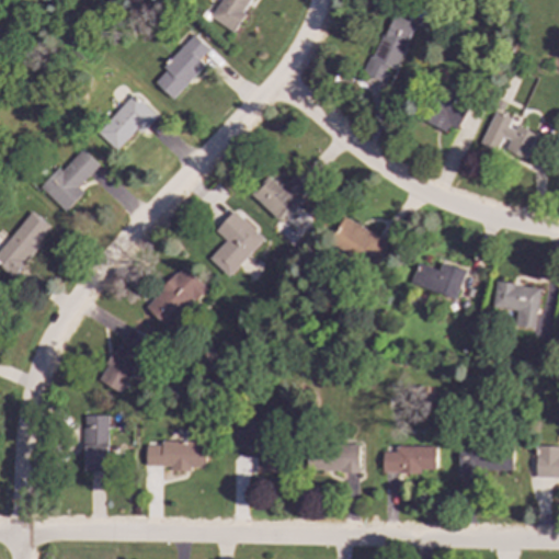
[(223,0),(253,0),(253,1),(252,0),(243,13),(243,12),(242,13),(247,16),(234,35),(210,19),(223,0)]
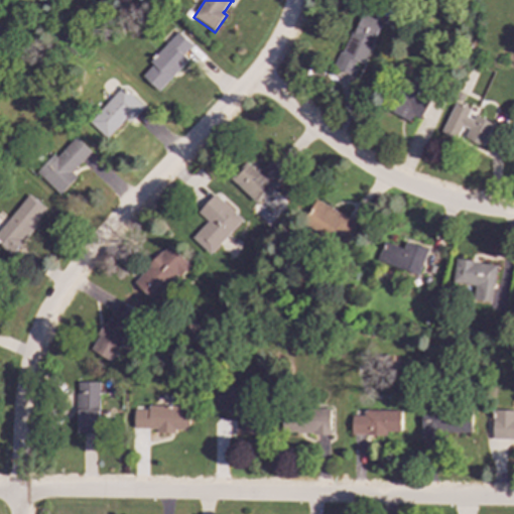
[(188,11),(195,15),(191,20),(185,15),(188,11)]
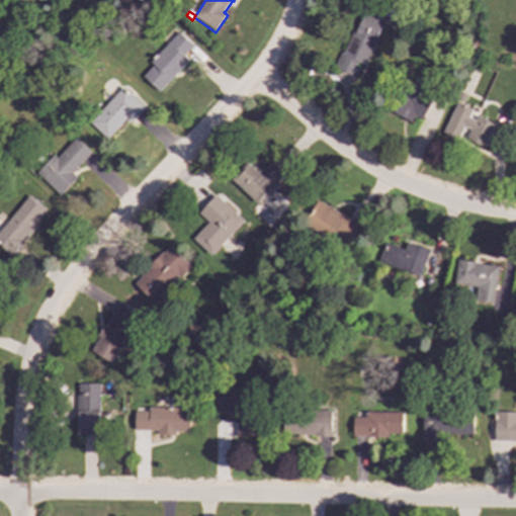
[(356,80),(361,71),(357,69),(359,64),(366,67),(385,25),(366,16),(359,31),(357,30),(345,55),(343,54),(336,70),(356,80)]
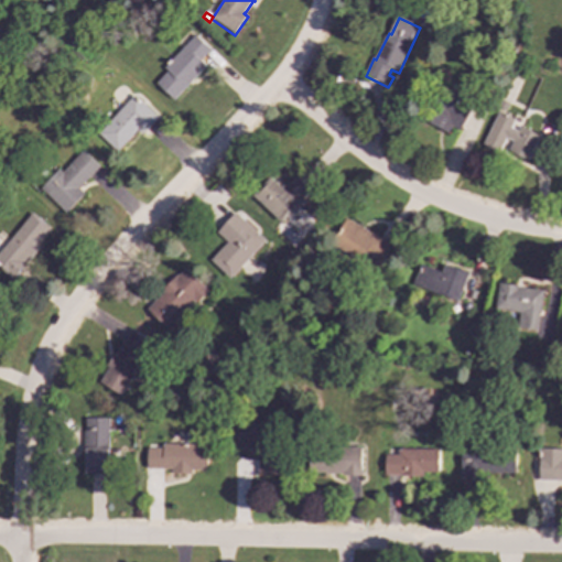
[(195,35),(212,51),(201,63),(206,67),(174,101),(157,85),(169,73),(164,69),(168,66),(166,64),(170,60),(172,62),(195,35)]
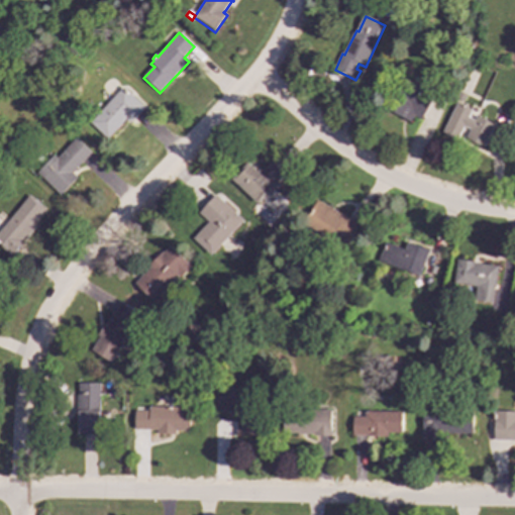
[(436,99),(423,122),(416,118),(412,125),(381,107),(399,75),(430,92),(428,95),(436,99)]
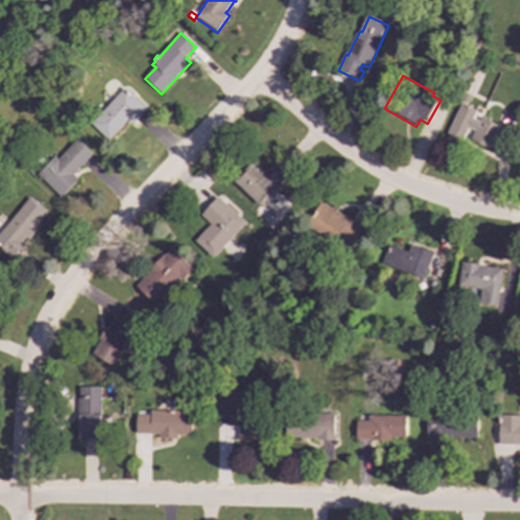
[(147,110),(125,90),(94,123),(110,139),(127,119),(133,124),(147,110)]
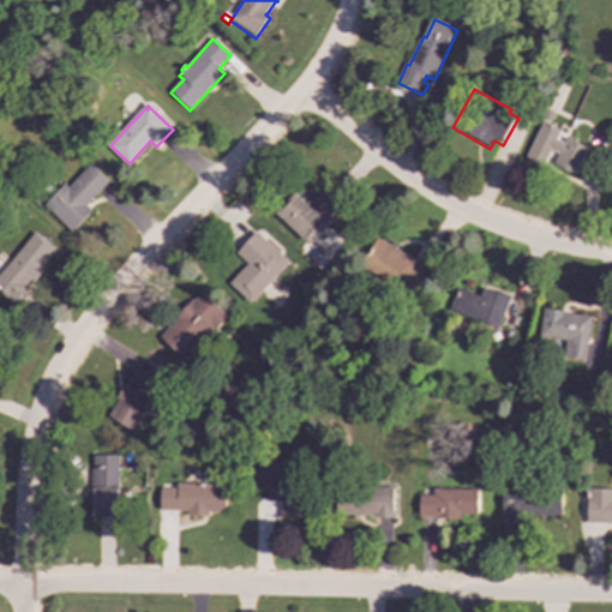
[(545,109),(541,118),(551,123),(556,114),(545,109)]
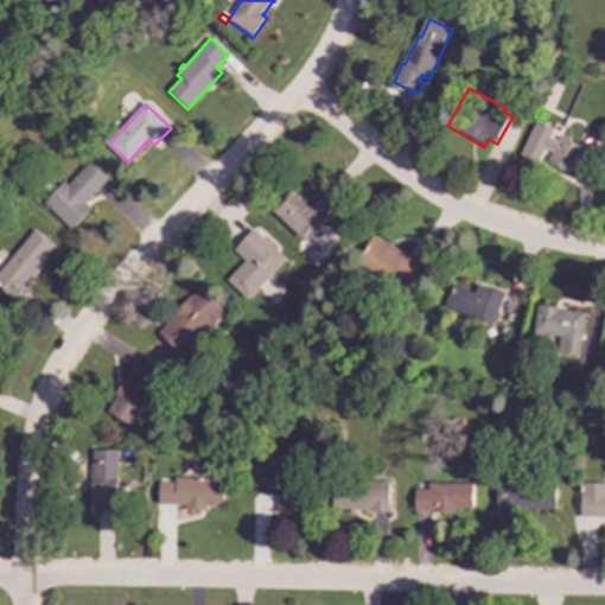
[(537,122),(556,132),(552,140),(559,144),(561,139),(584,150),(571,176),(548,164),(553,155),(547,152),(539,167),(520,158),(537,122)]
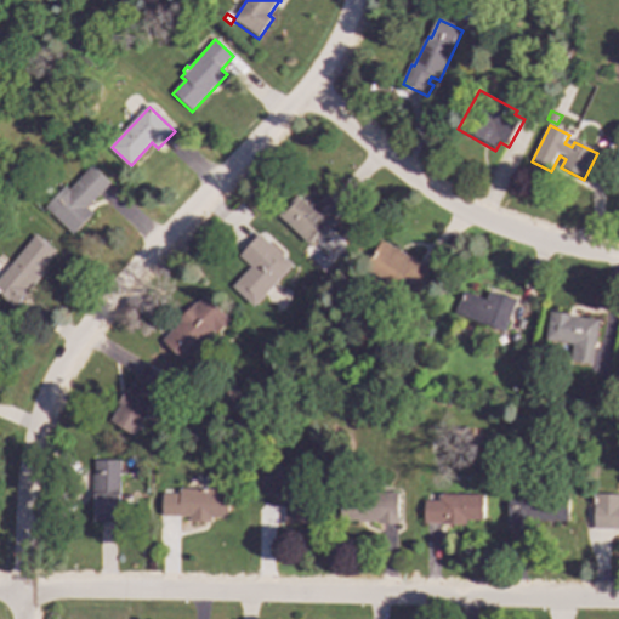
[(92,166),(109,182),(87,206),(94,213),(73,233),(45,206),(66,185),(71,189),(92,166)]
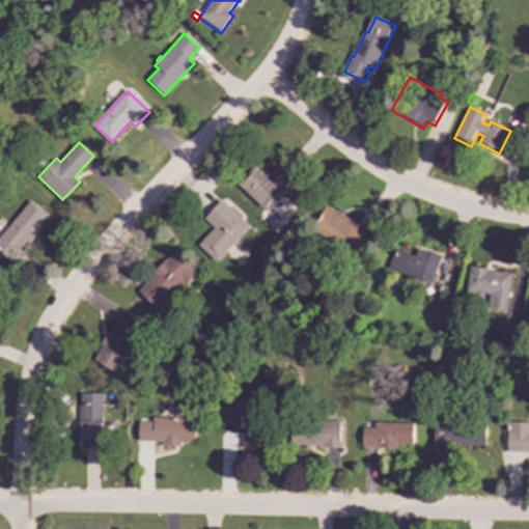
[(255,166),(268,177),(279,165),(295,179),(268,209),(240,184),(255,166)]
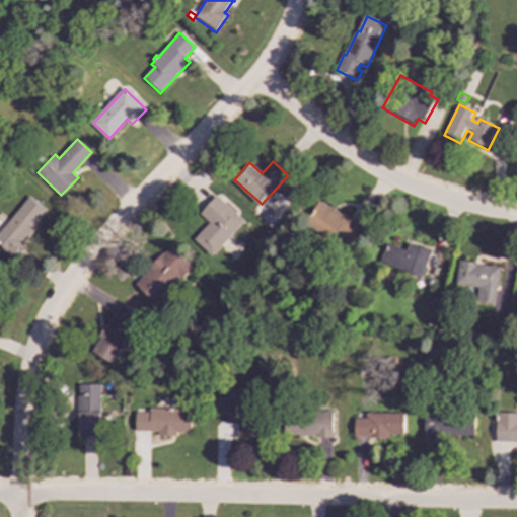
[(0,227),(29,194),(47,209),(32,225),(37,229),(14,254),(0,241),(0,227)]
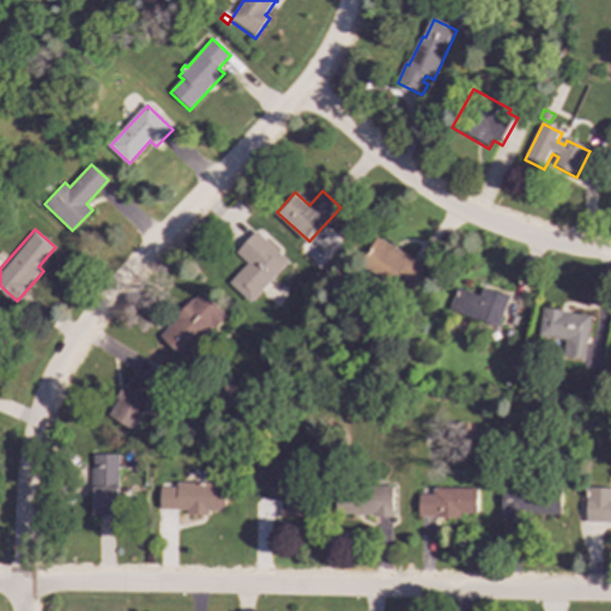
[(256,229),(291,261),(253,302),(231,283),(249,264),(236,250),(256,229)]
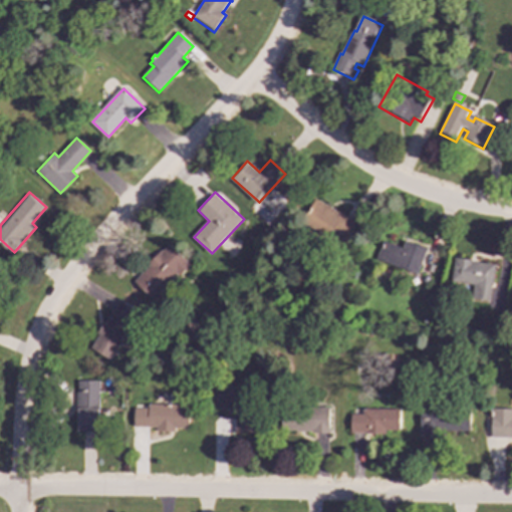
[(359,223),(346,246),(305,224),(318,200),(359,223)]
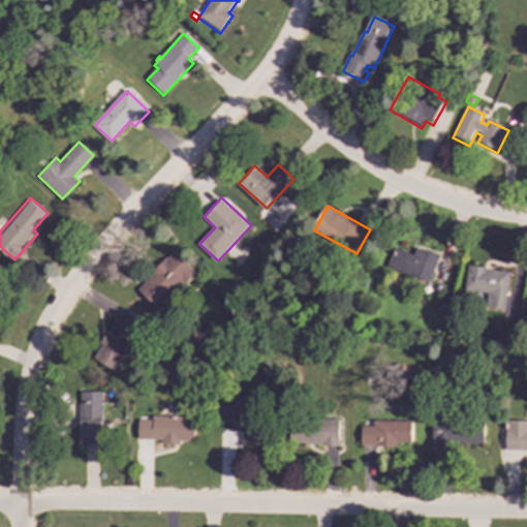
[(421,247),(443,255),(434,282),(390,268),(397,247),(417,254),(421,247)]
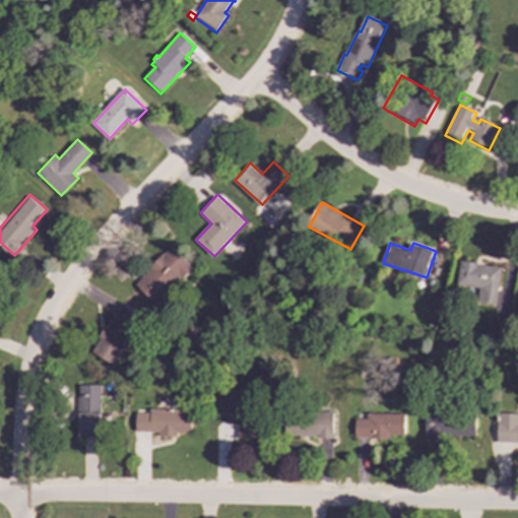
[(172,245),(195,267),(184,279),(181,276),(157,301),(138,283),(150,269),(149,268),(172,245)]
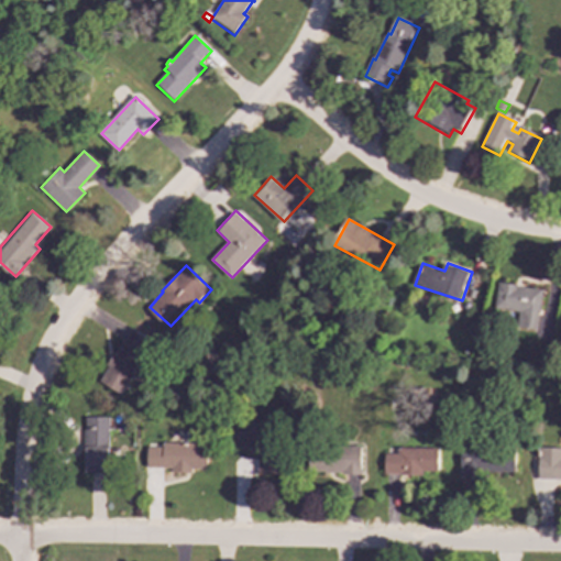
[(498,282),(517,284),(517,286),(545,289),(541,314),(540,314),(537,331),(517,329),(519,312),(494,309),(498,282)]
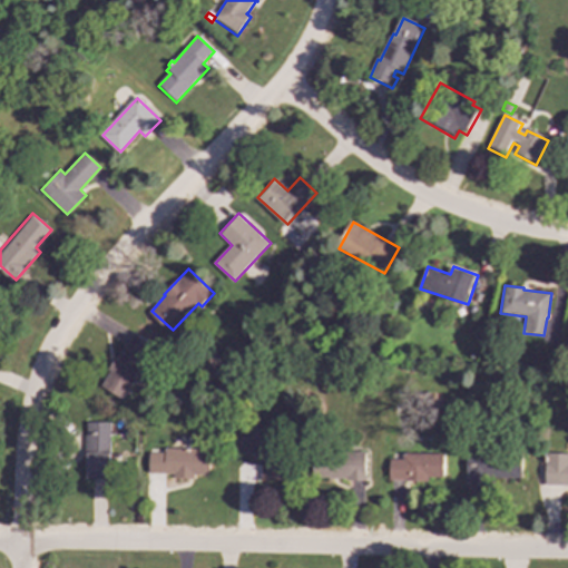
[(135,332),(154,344),(145,358),(149,360),(125,399),(104,385),(113,370),(110,368),(117,356),(118,358),(135,332)]
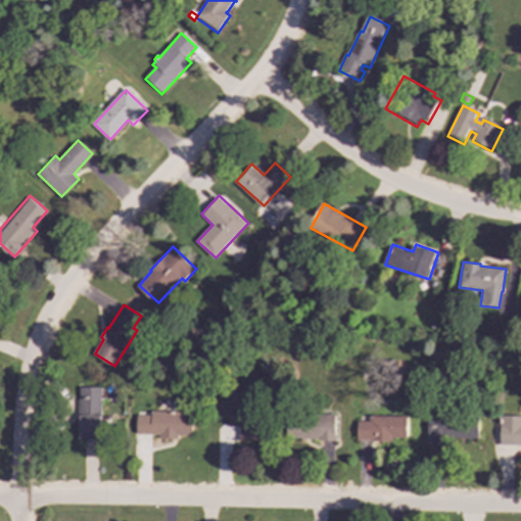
[(82,386),(104,387),(103,439),(80,439),(82,386)]
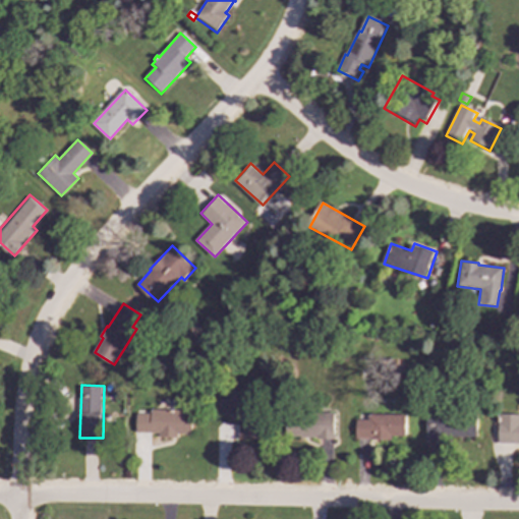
[(219,391),(256,392),(256,410),(263,410),(263,441),(239,441),(239,416),(231,416),(231,414),(219,414),(219,391)]
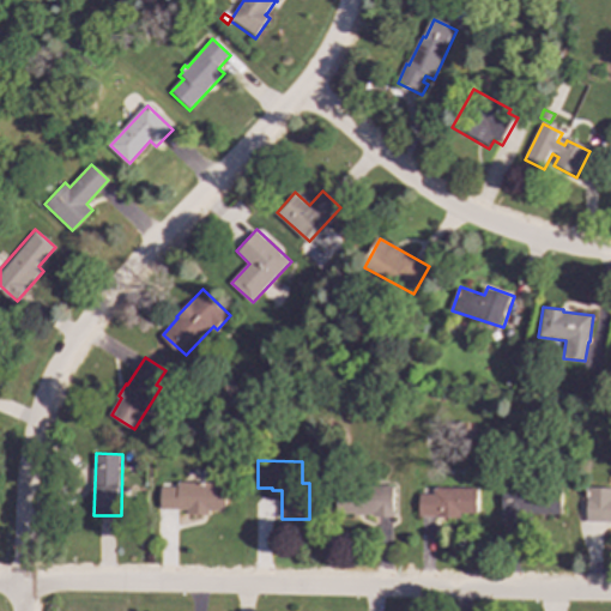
[(179,482),(228,484),(227,512),(211,510),(211,516),(188,515),(188,512),(159,510),(161,485),(179,487),(179,482)]
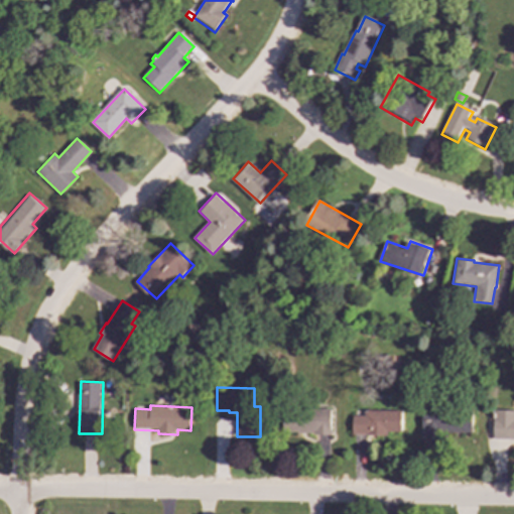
[(284,408),(304,409),(304,410),(308,410),(308,408),(333,409),(333,436),(315,435),(315,433),(306,433),(306,434),(299,434),(299,432),(283,432),(284,408)]
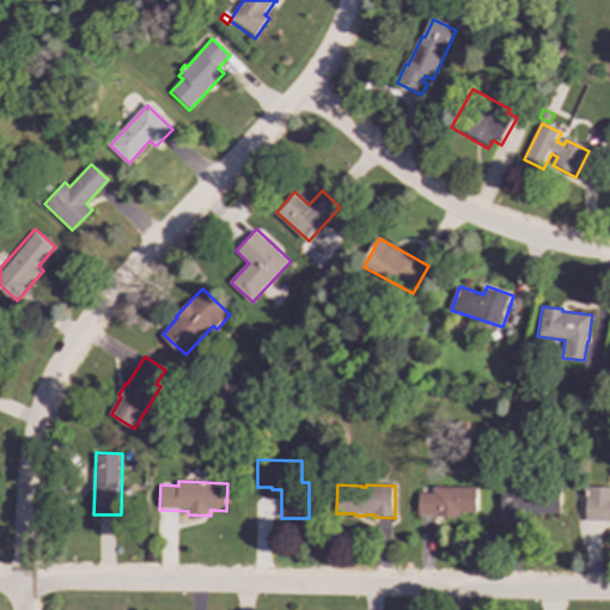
[(502,486),(562,488),(561,514),(529,514),(529,518),(501,518),(502,486)]
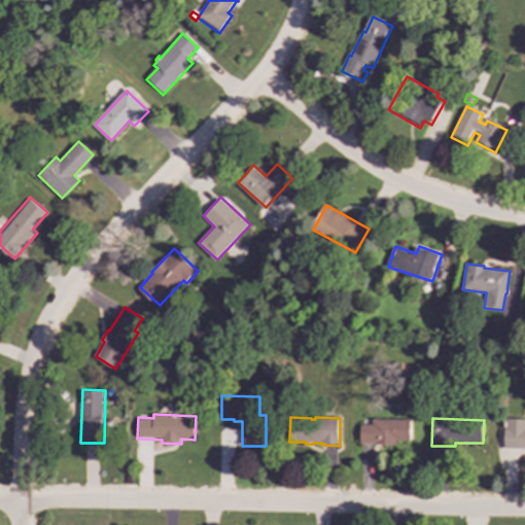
[(504,419),(524,419),(524,450),(503,450),(504,419)]
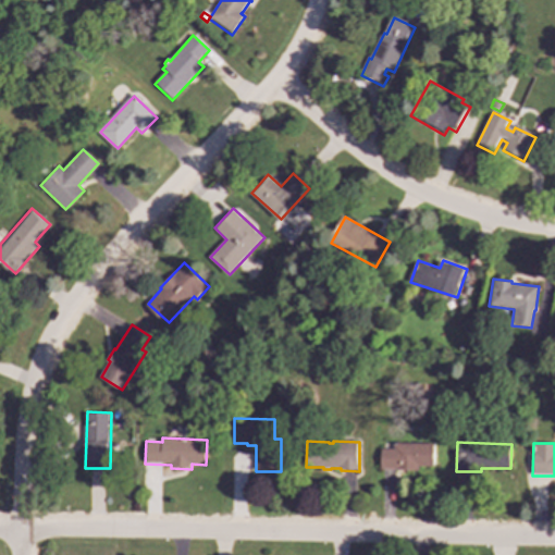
[(394,444),(434,444),(434,467),(419,467),(419,471),(381,471),(381,449),(394,449),(394,444)]
